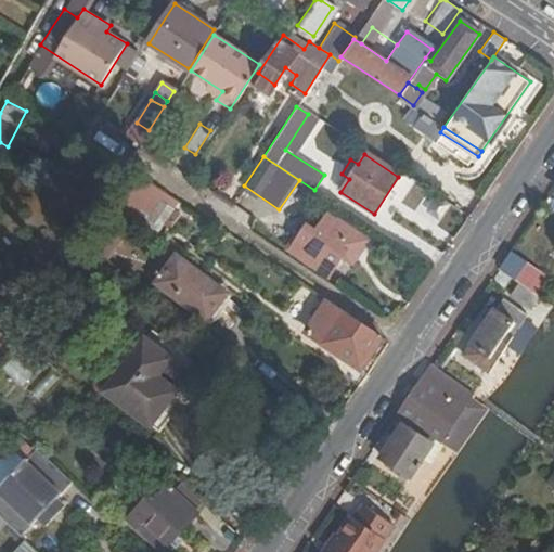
[(171,199),(138,177),(116,206),(133,219),(146,229),(164,203),(177,212),(181,205),(171,199)]
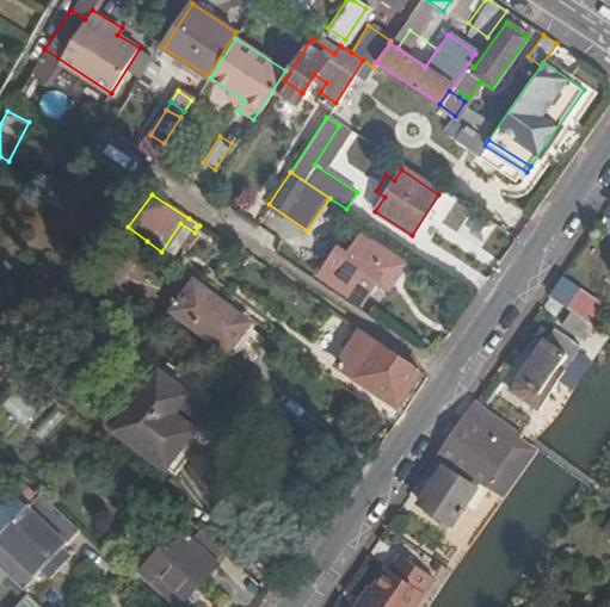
[(128,227),(96,270),(114,284),(147,241),(128,227)]
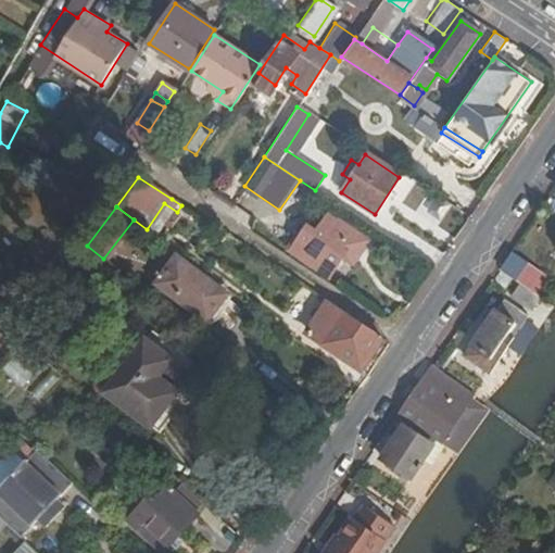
[(185,216),(177,212),(166,226),(174,231),(185,216)]
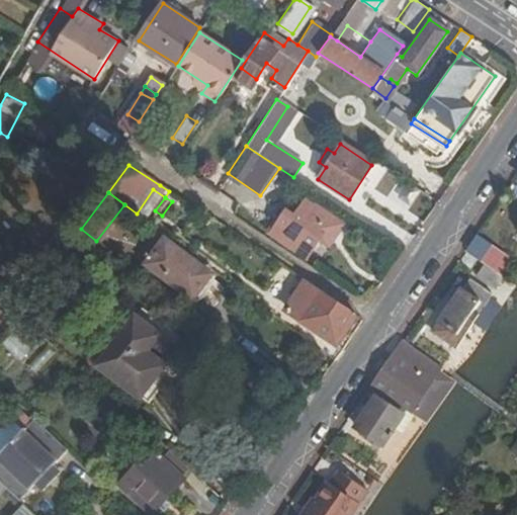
[(296,210),(286,203),(270,228),(268,232),(307,257),(309,252),(321,235),(329,240),(339,224),(304,200),(296,210)]
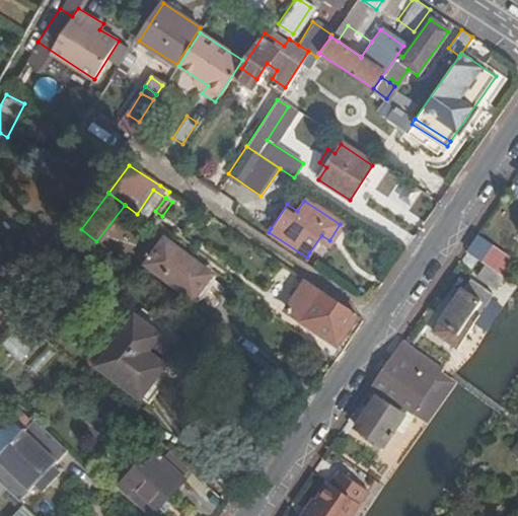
[(208,273),(164,242),(168,237),(158,230),(135,260),(189,298),(208,273)]
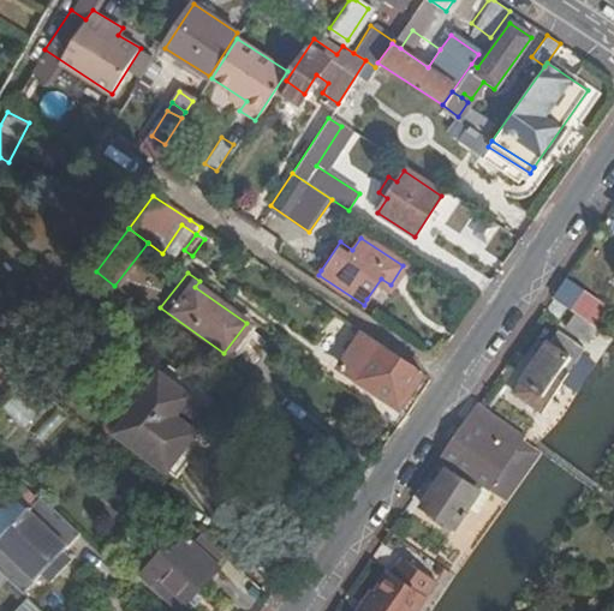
[(601,305),(579,288),(565,305),(579,316),(588,323),(601,305)]
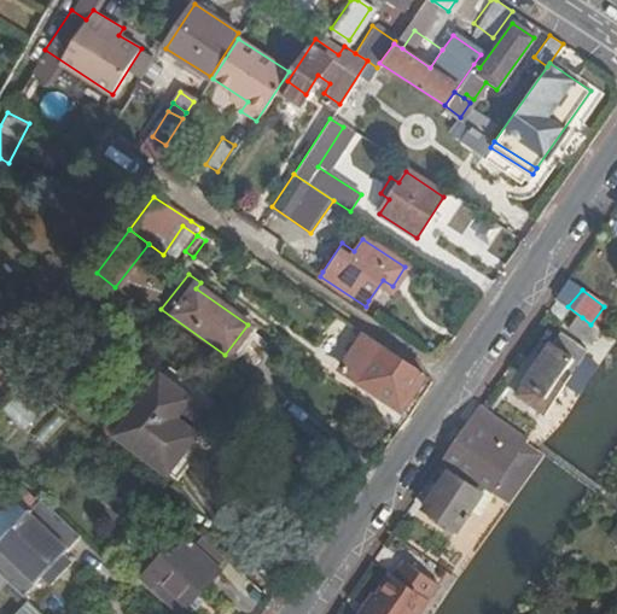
[(582,317),(570,332),(589,346),(599,332),(594,327),(591,325),(582,317)]
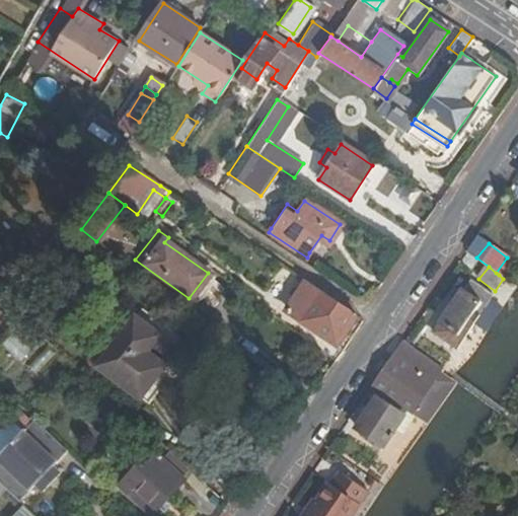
[(437,329),(459,345),(489,299),(493,294),(470,279),(437,329)]
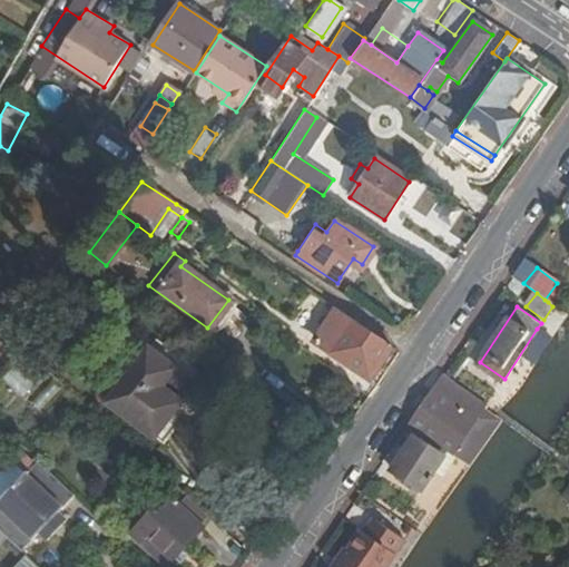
[(340,310),(317,341),(381,385),(403,352),(340,310)]
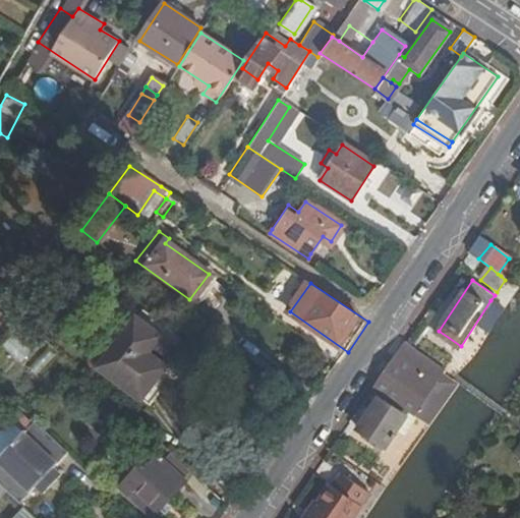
[(0,324),(12,311),(15,308),(10,304),(4,303),(0,301),(0,324)]
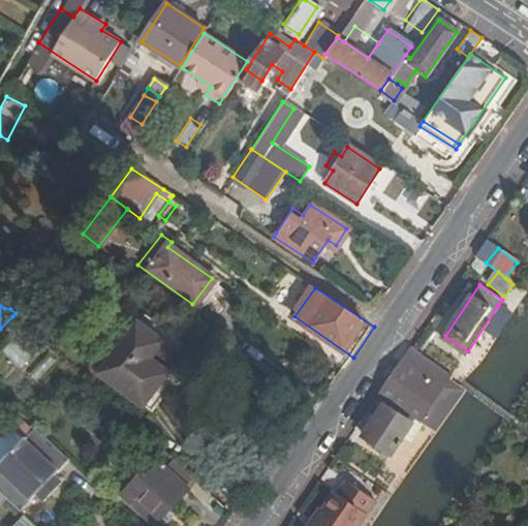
[(141,313),(96,371),(140,404),(166,368),(159,362),(176,340),(141,313)]
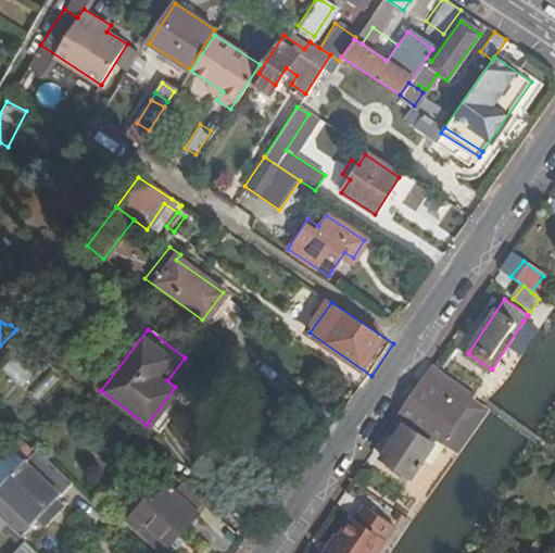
[(21,342),(10,354),(28,372),(41,357),(23,340),(21,342)]
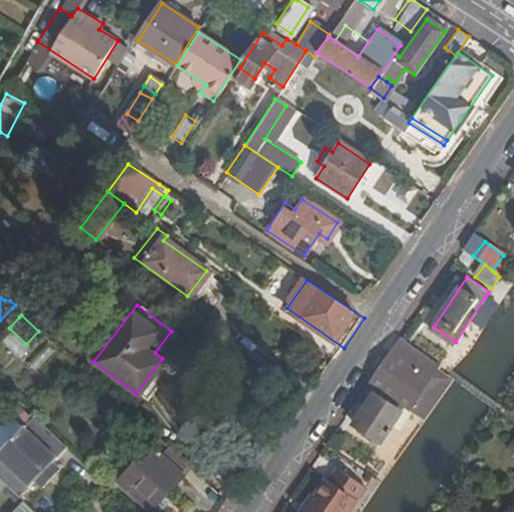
[(0,343),(16,359),(28,347),(26,344),(9,328),(0,337),(0,343)]
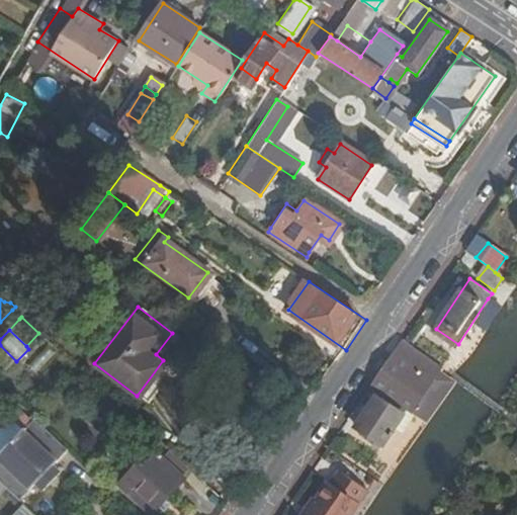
[(358,426),(382,443),(394,428),(404,413),(393,405),(396,400),(407,408),(413,412),(438,373),(443,366),(442,364),(404,338),(395,350),(396,351),(370,391),(378,397),(358,426)]
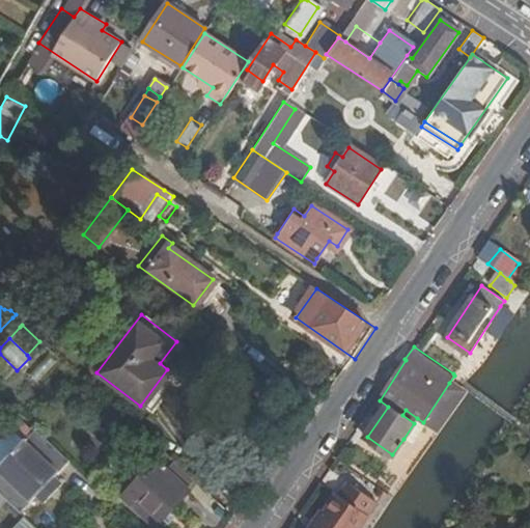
[(452,399),(449,383),(423,422),(420,427),(423,429),(428,433),(452,399)]
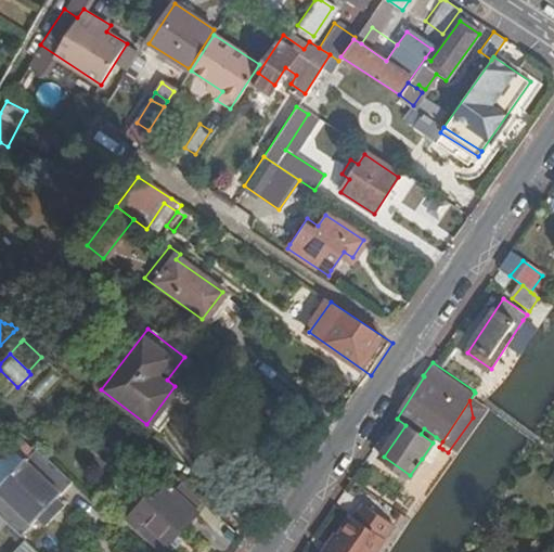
[(424,428),(421,434),(433,443),(436,437),(424,428)]
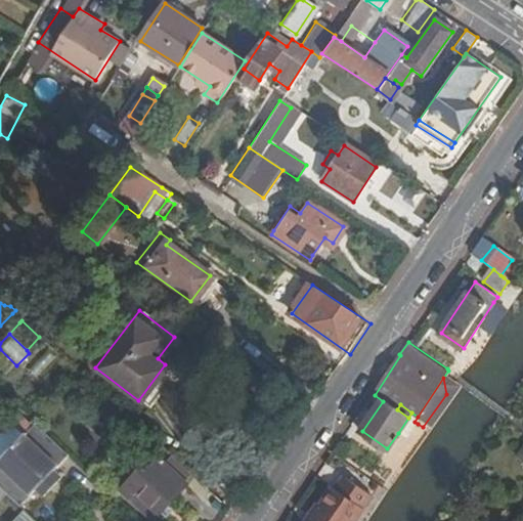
[(411,413),(408,418),(398,433),(404,437),(415,422),(418,417),(411,413)]
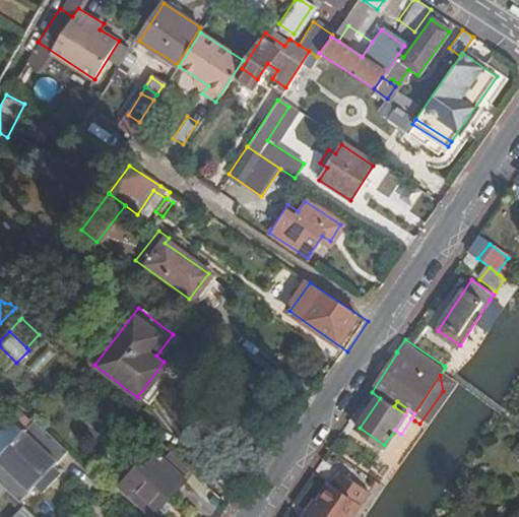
[(0,449),(1,451),(25,429),(14,417),(0,430),(0,449)]
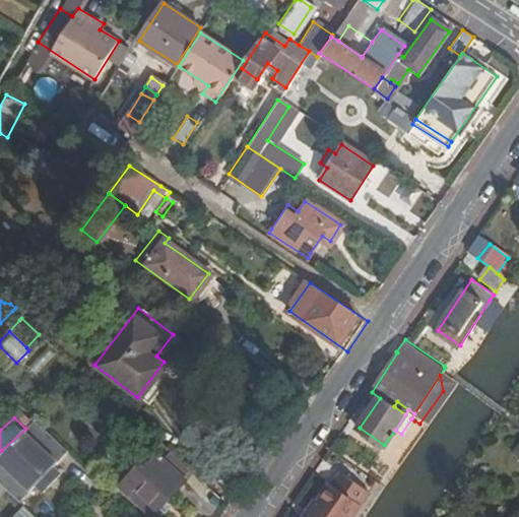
[(414,421),(411,418),(401,434),(402,435),(414,421)]
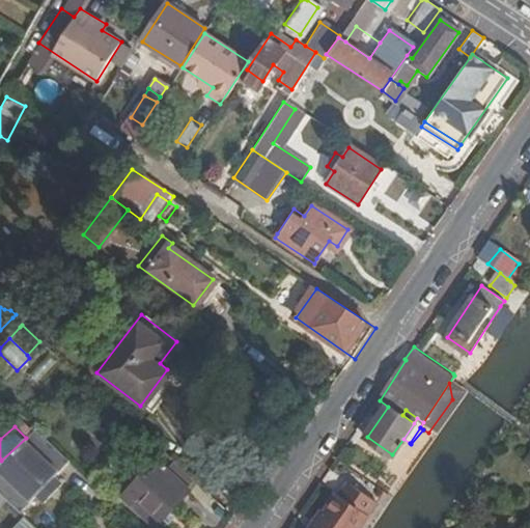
[(161,452),(155,457),(188,488),(193,482),(161,452)]
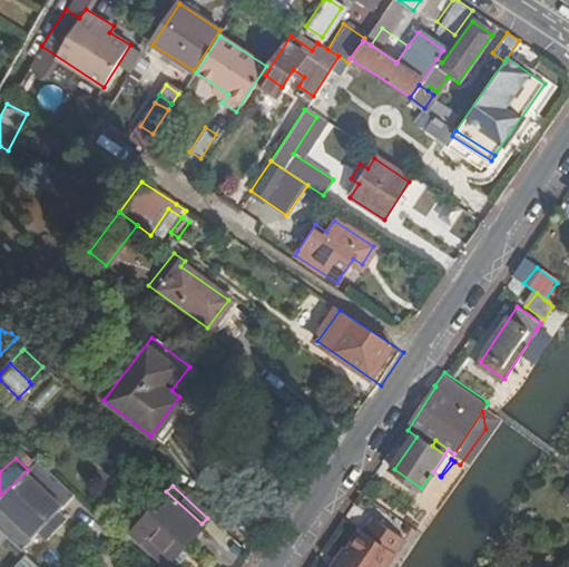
[(131,529),(166,563),(202,524),(166,491),(162,487),(149,499),(155,505),(131,529)]
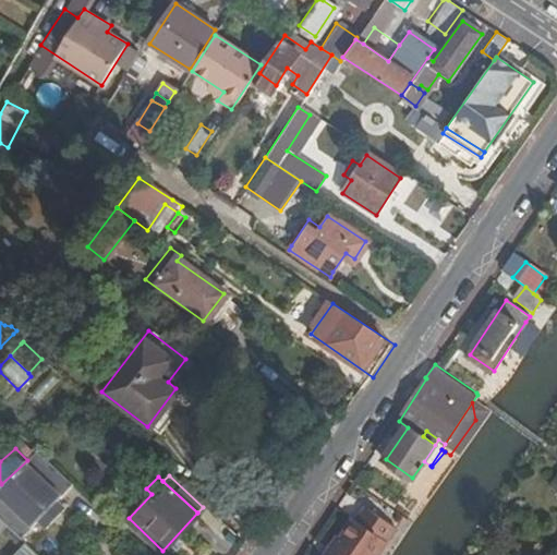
[(375,554),(392,530),(363,508),(328,554),(375,554)]
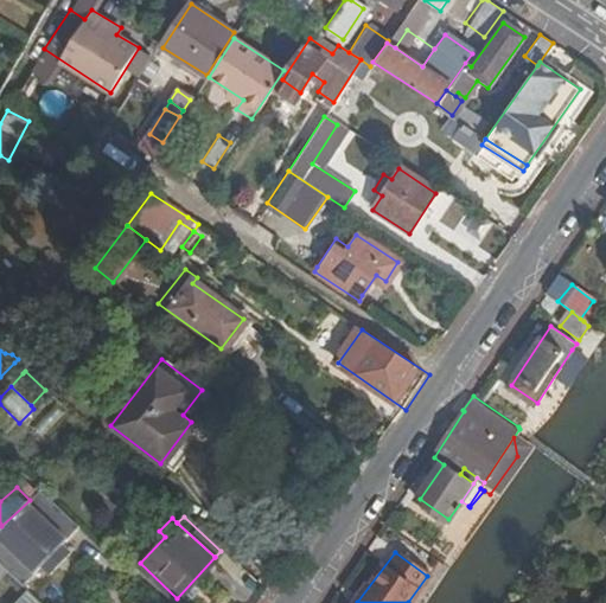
[(42,602),(24,587),(7,602),(42,602)]
